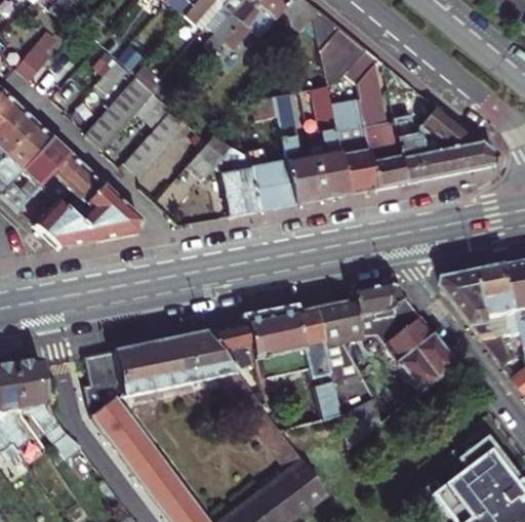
[(174,0),(171,4),(185,15),(197,0),(174,0)]
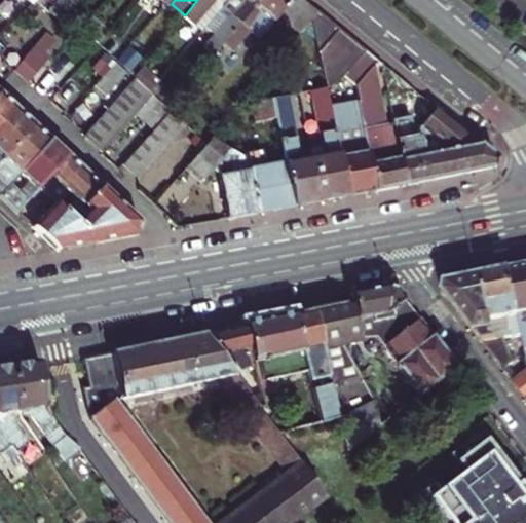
[(225,0),(227,2),(229,0),(197,0),(185,15),(196,25),(216,0),(225,0)]
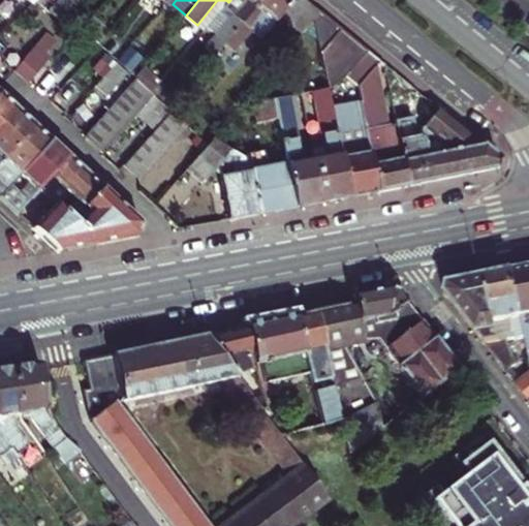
[(230,0),(228,2),(225,6),(232,12),(217,33),(227,40),(257,5),(255,3),(258,0),(230,0)]
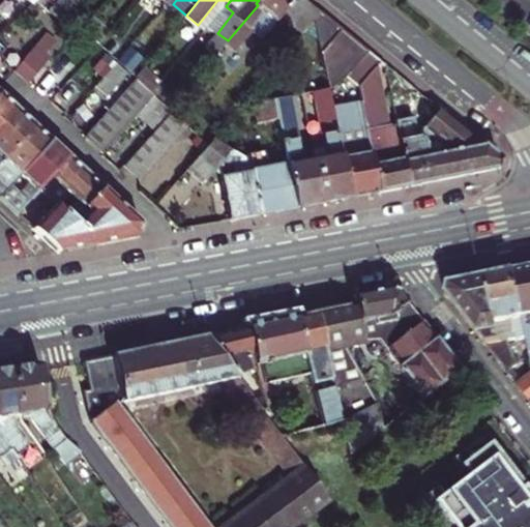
[(258,5),(228,40),(228,41),(236,49),(255,28),(263,35),(275,20),(284,10),(292,0),(259,0),(256,3),(258,5)]
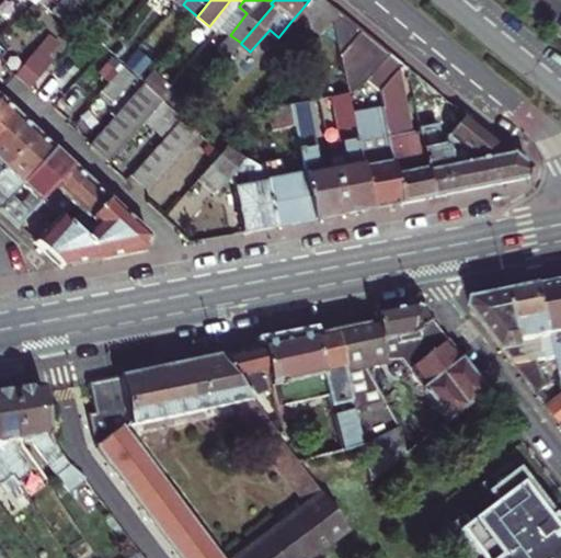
[(322,31),(332,20),(341,11),(328,0),(309,0),(300,11),(322,31)]
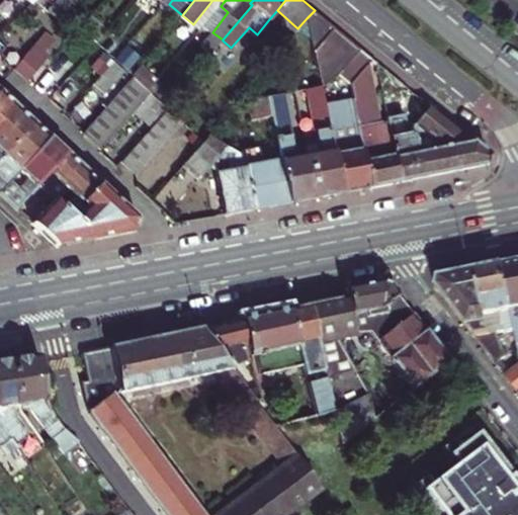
[(68,17),(53,4),(48,13),(61,25),(68,17)]
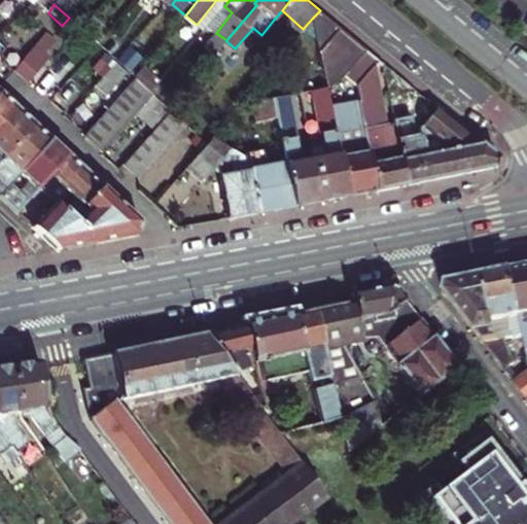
[(320,10),(312,19),(319,51),(341,27),(320,10)]
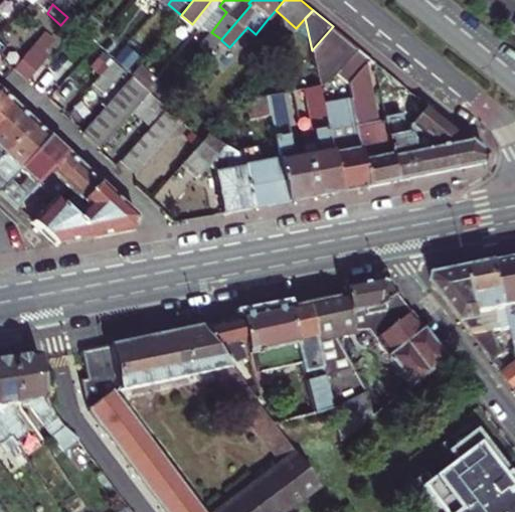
[(108,27),(93,13),(80,26),(80,27),(97,40),(108,27)]
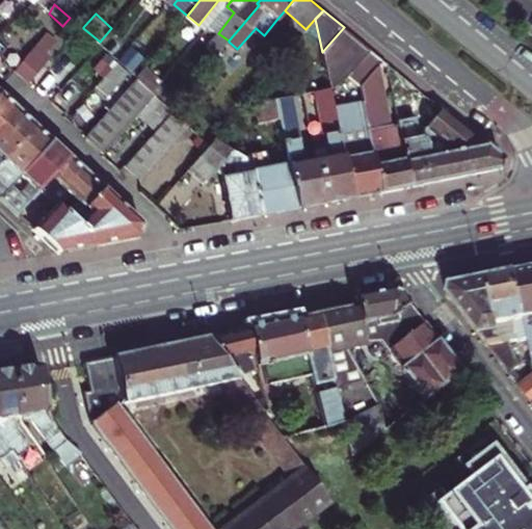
[(348,75),(370,49),(344,27),(322,52),(329,86),(348,75)]
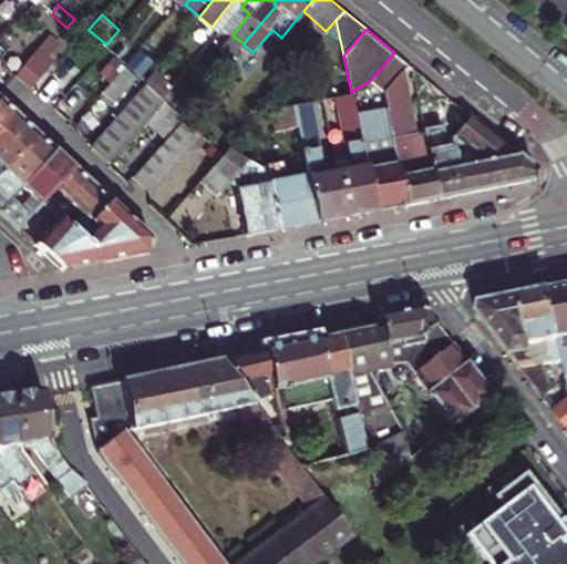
[(40,44),(23,62),(18,74),(30,83),(53,57),(40,44)]
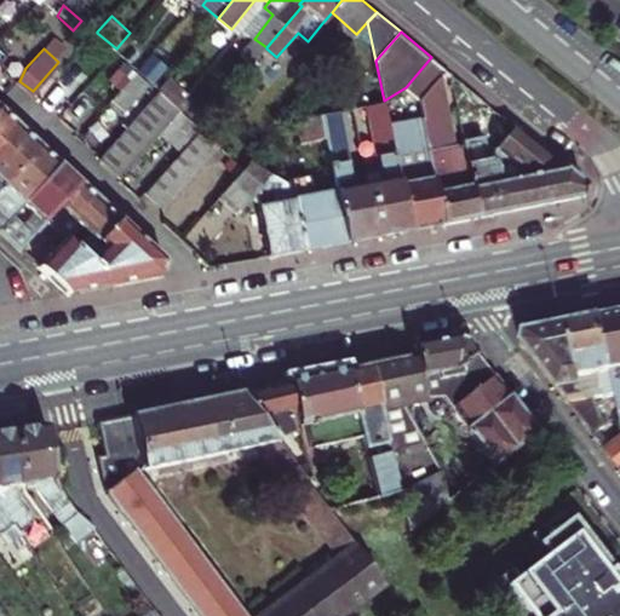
[(420,99),(446,69),(431,57),(406,87),(420,99)]
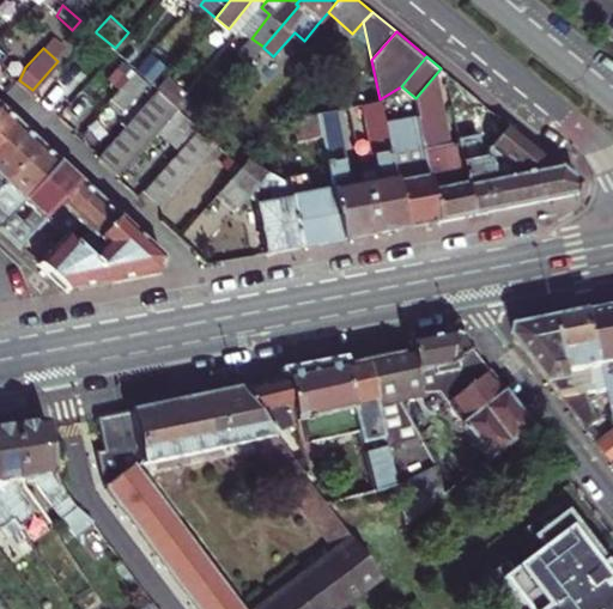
[(138,69),(111,97),(123,109),(151,81),(138,69)]
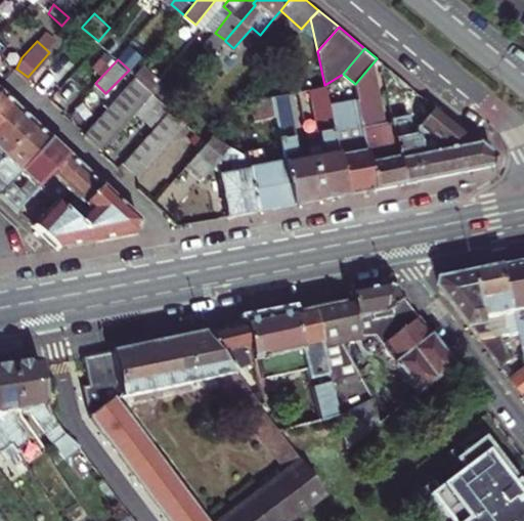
[(51,60),(32,82),(40,89),(59,69),(51,60)]
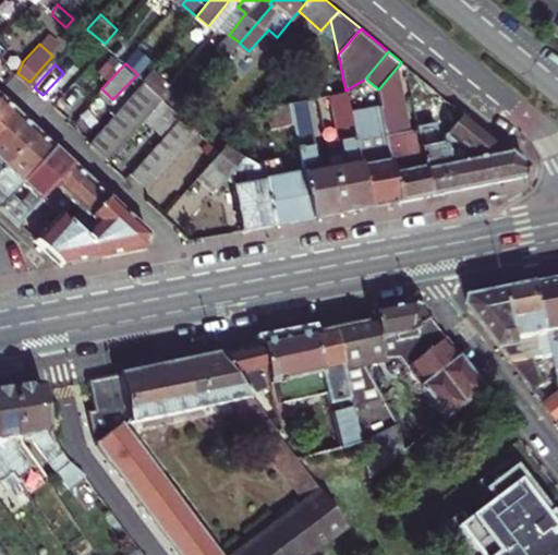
[(456,123),(463,113),(407,67),(427,167),(433,193),(489,182),(484,158),(450,166),(446,147),(449,136),(445,133),(448,129),(445,127),(451,121),(456,123)]
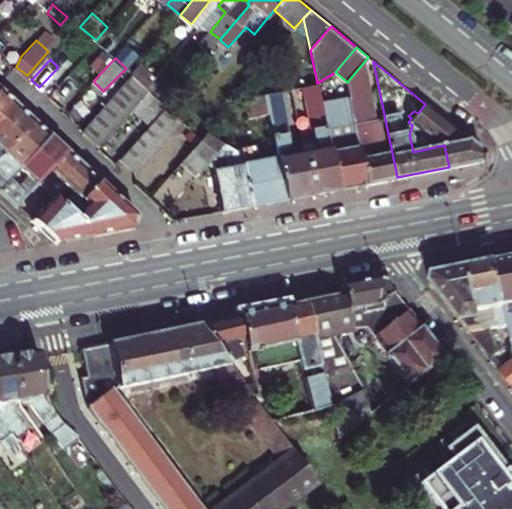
[(156,79),(139,64),(132,73),(132,74),(148,88),(156,79)]
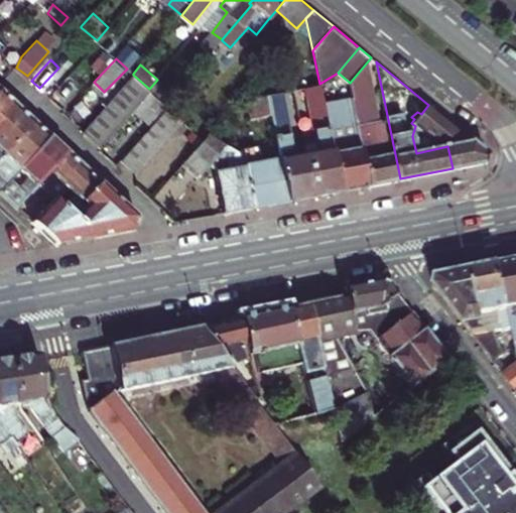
[(87,125),(105,141),(150,90),(149,89),(133,75),(87,125)]
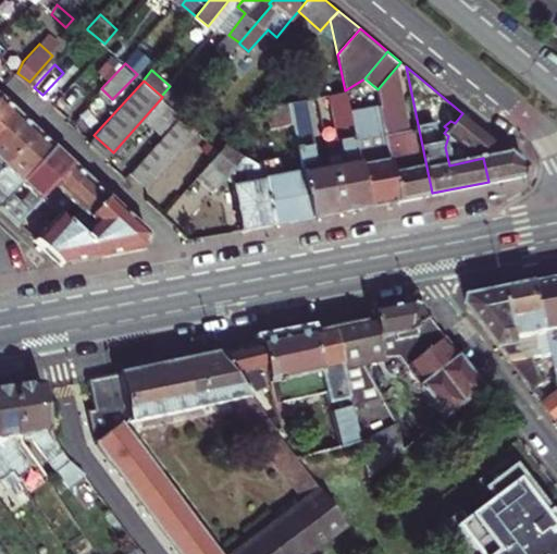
[(188,103),(170,86),(161,96),(162,97),(180,113),(188,103)]
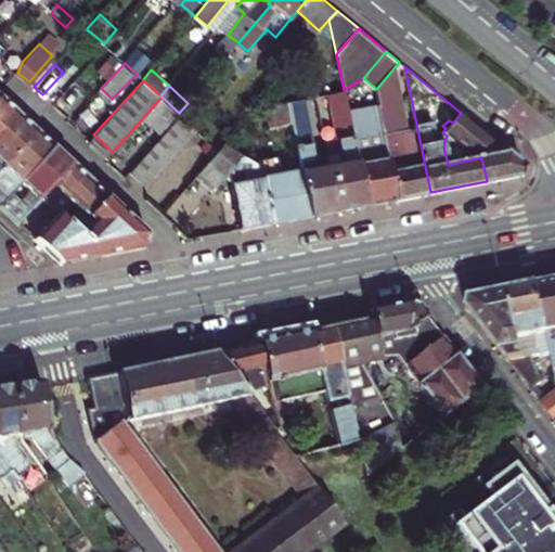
[(368,204),(355,143),(344,90),(330,94),(345,159),(330,164),(330,166),(338,209),(368,204)]
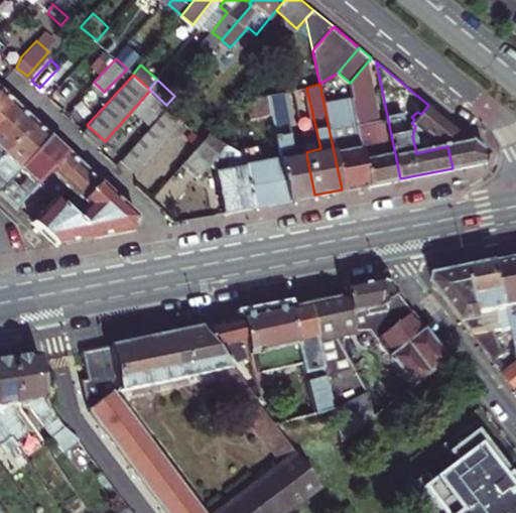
[(283,87),(267,90),(272,117),(280,157),(289,200),(314,195),(306,154),(295,156),(283,87)]
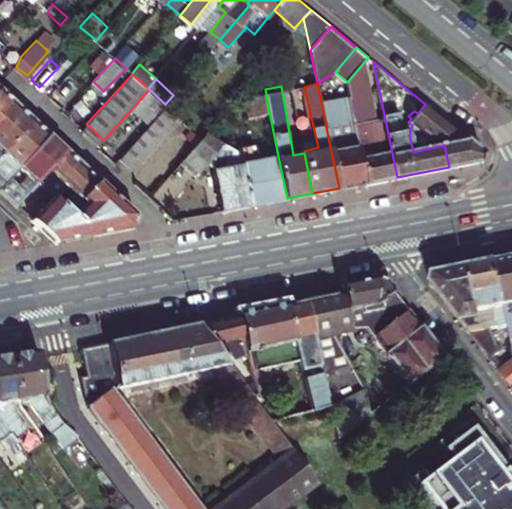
[(0,87),(0,121),(17,103),(0,87)]
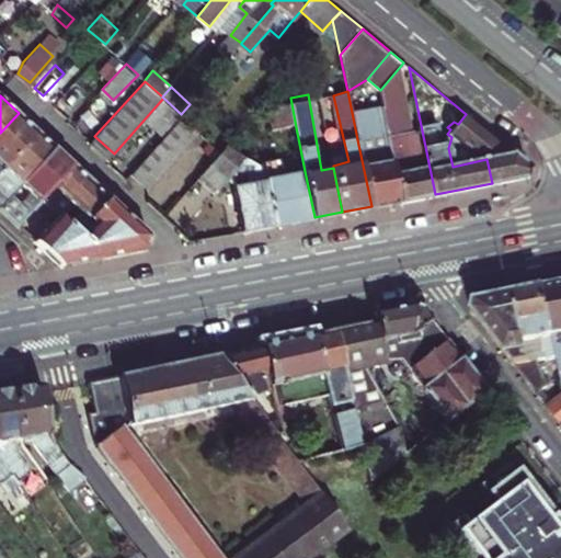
[(296,127),(290,98),(268,102),(272,123),(275,122),(277,132),(296,127)]
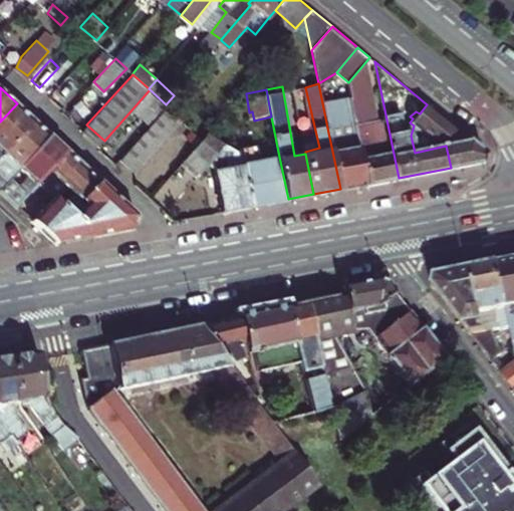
[(366,184),(353,118),(349,96),(328,102),(331,116),(344,113),(346,129),(328,133),(340,189),(366,184)]
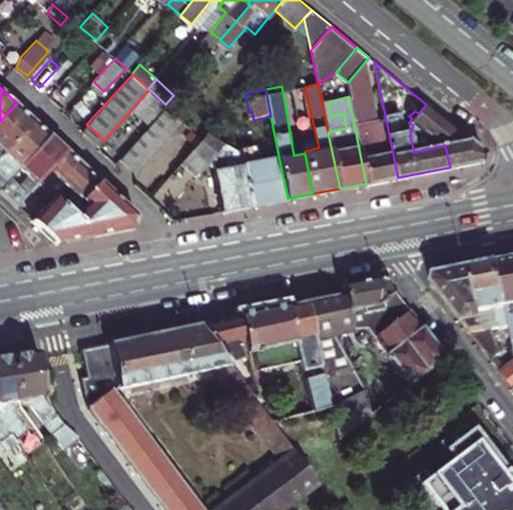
[(0,155),(3,152),(34,119),(17,103),(0,121),(0,155)]
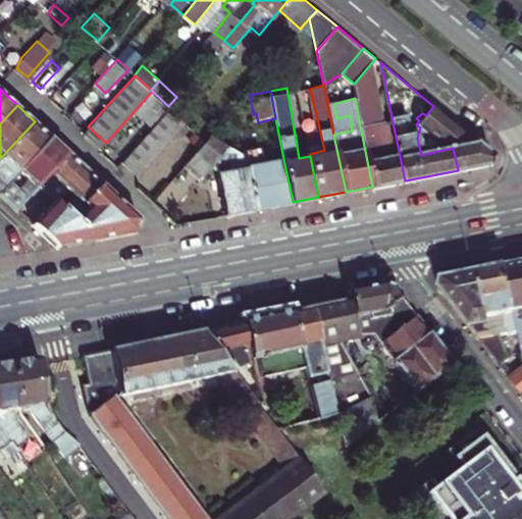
[(169,106),(121,159),(137,172),(185,120),(169,106)]
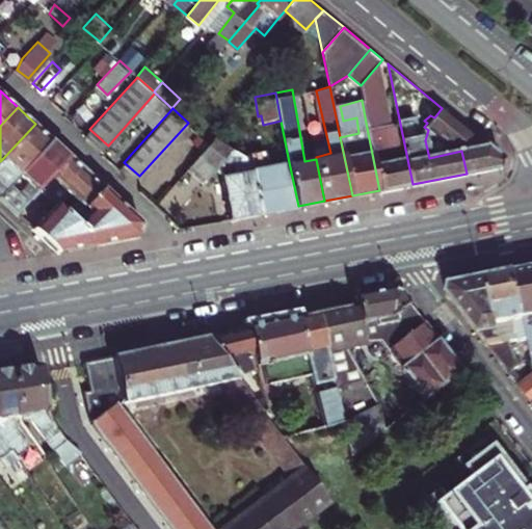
[(501,157),(442,108),(434,117),(430,115),(424,121),(427,123),(424,127),(428,130),(425,140),(429,158),(461,151),(467,174),(499,167),(501,157)]
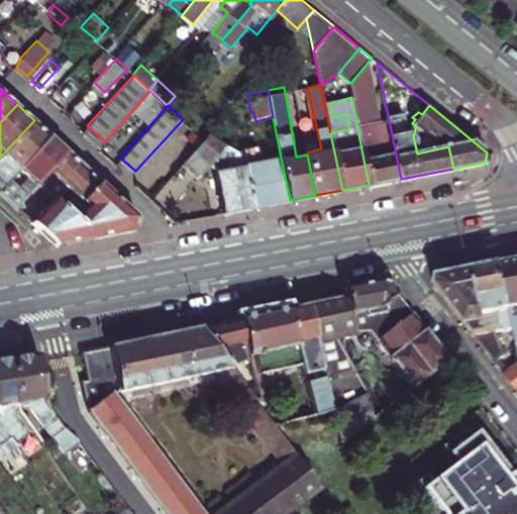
[(401,179),(396,155),(389,157),(385,139),(378,140),(377,132),(381,131),(378,114),(355,119),(369,185),(401,179)]
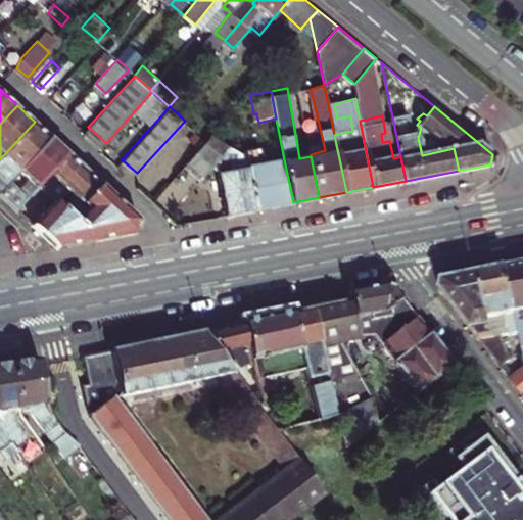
[(0,175),(0,191),(4,187),(20,171),(51,137),(35,122),(3,155),(12,163),(0,175)]
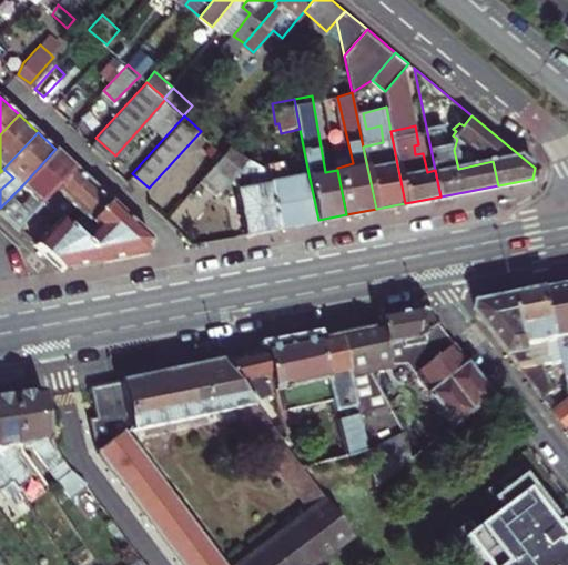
[(239,171),(249,155),(232,145),(226,153),(225,153),(222,159),(213,174),(225,181),(232,169),(239,171)]
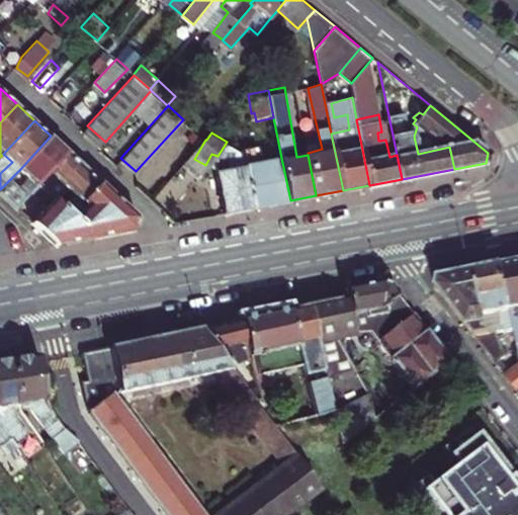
[(39,181),(52,168),(68,151),(51,136),(20,169),(27,176),(6,199),(15,207),(18,204),(30,191),(39,181)]
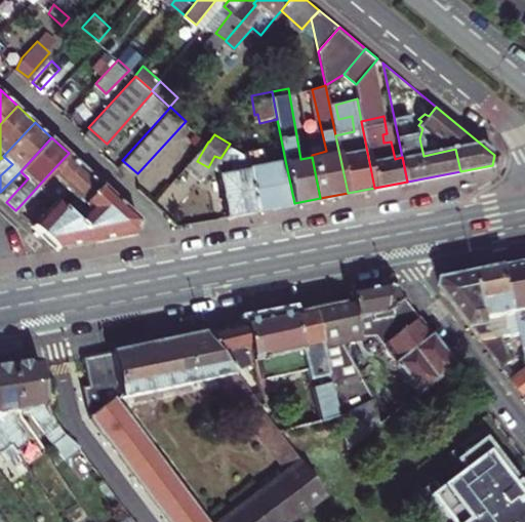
[(52,170),(71,188),(84,201),(101,184),(69,153),(52,170)]
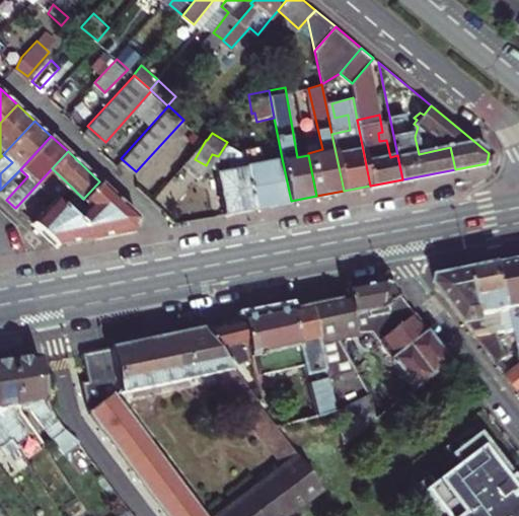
[(255,208),(246,160),(245,156),(216,162),(226,213),(255,208)]
